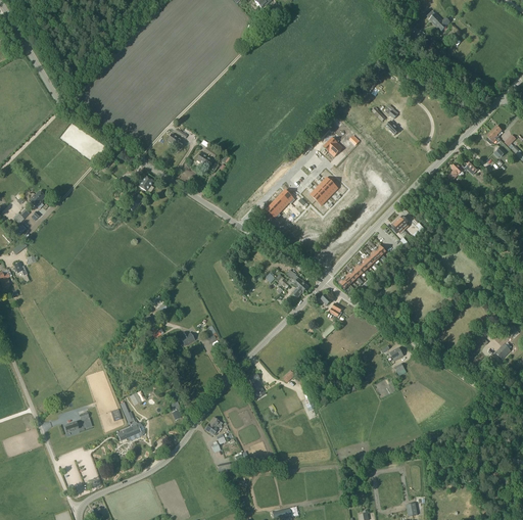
[(277,9),(272,13),(277,18),(282,14),(277,9)]
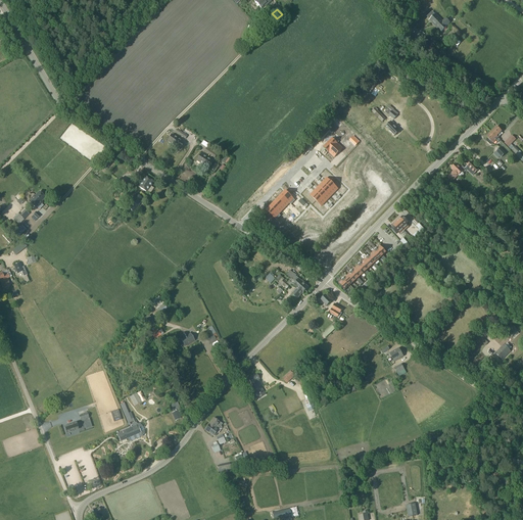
[(436,25),(442,19),(435,12),(430,16),(429,17),(430,18),(431,19),(432,21),(433,20),(436,25)]
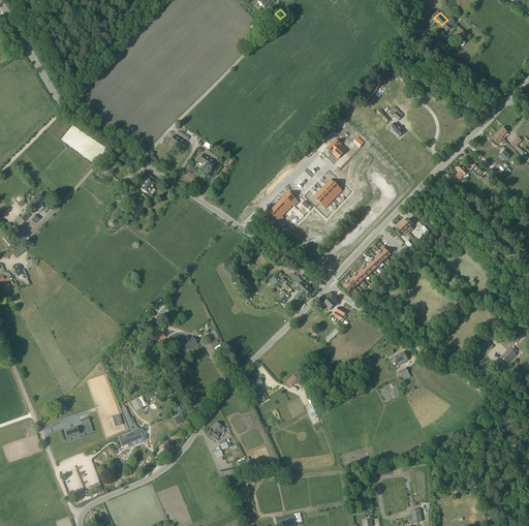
[(447,20),(441,25),(446,30),(456,20),(452,16),(447,20)]
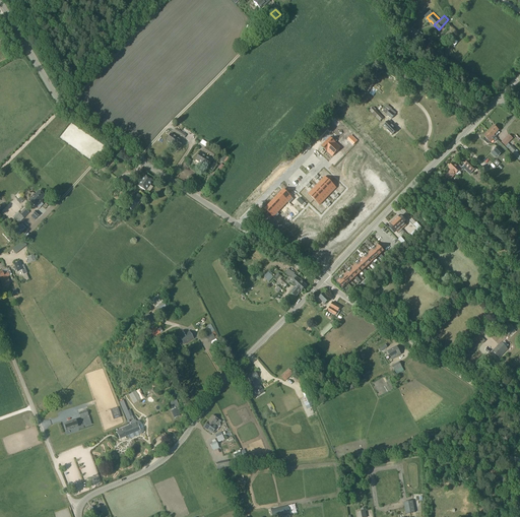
[(450,21),(447,23),(455,31),(457,28),(450,21)]
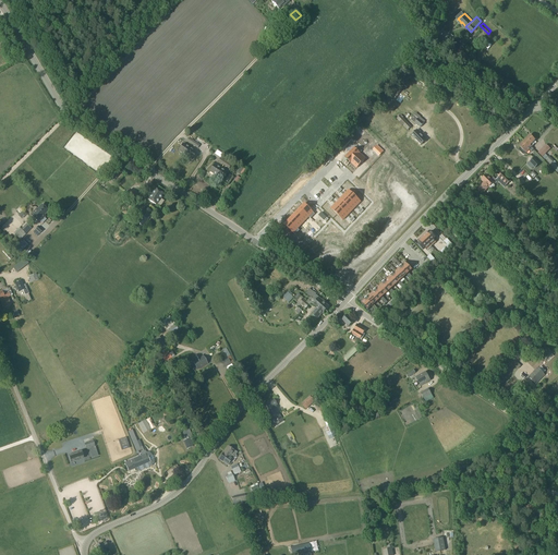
[(439,37),(434,34),(428,39),(435,44),(439,37)]
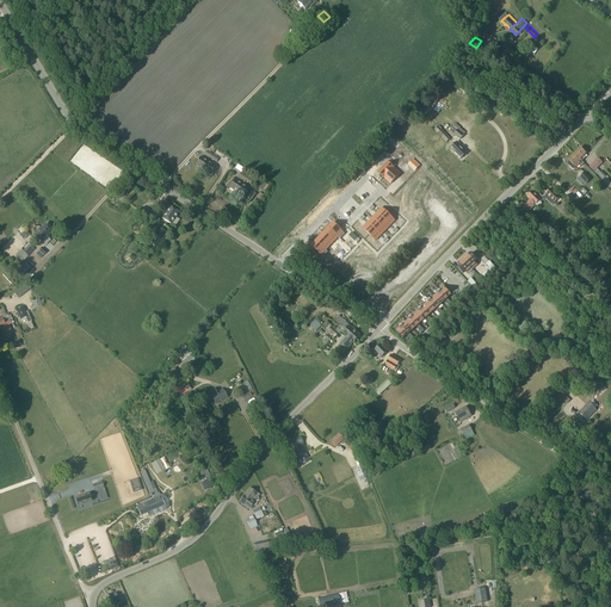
[(481,76),(485,72),(479,67),(475,73),(481,76)]
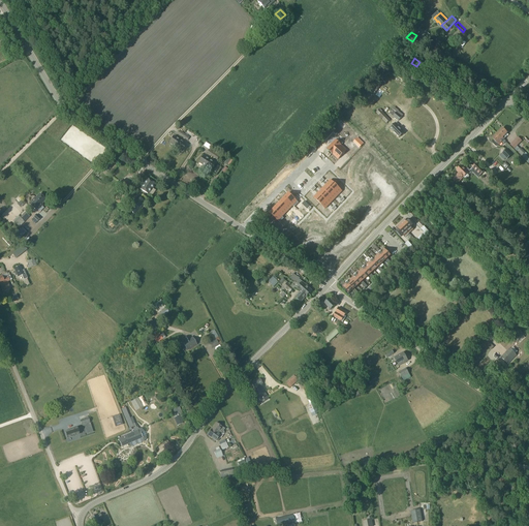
[(418,83),(415,88),(422,92),(425,87),(418,83)]
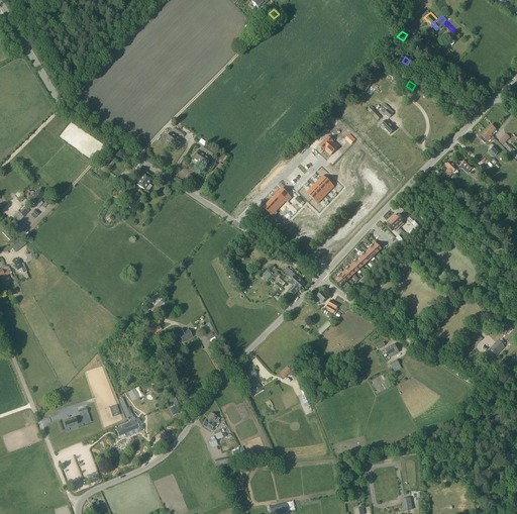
[(373,114),(373,113),(377,110),(371,104),(368,107),(371,110),(370,111),(373,114)]
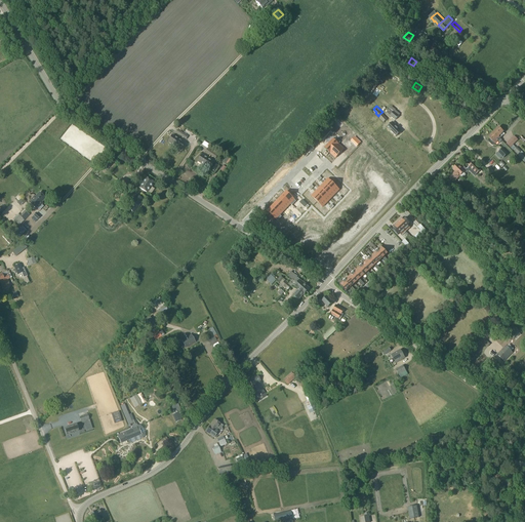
[(386,110),(390,113),(395,118),(399,113),(400,112),(395,108),(394,109),(390,106),(386,110)]
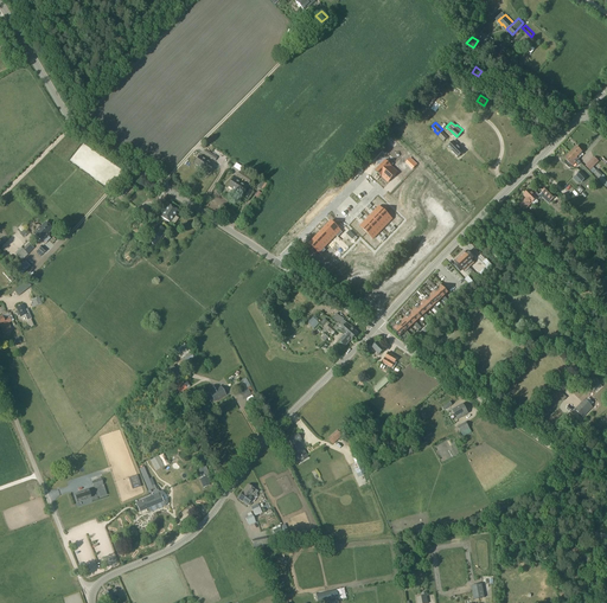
[(458,141),(457,142),(453,139),(447,145),(458,155),(464,149),(460,147),(461,145),(458,141)]
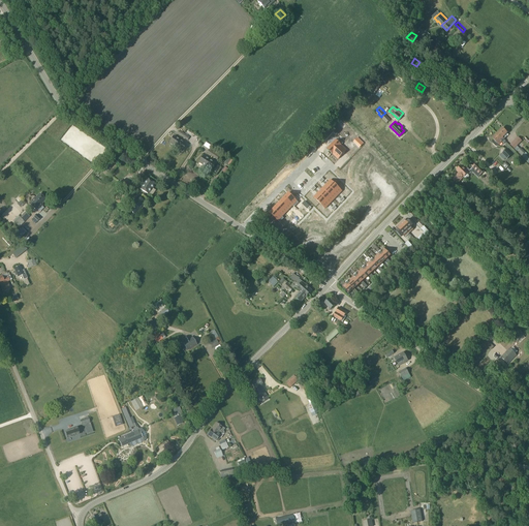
[(502,126),(496,131),(505,140),(506,138),(504,136),(506,134),(505,133),(507,131),(502,126)]
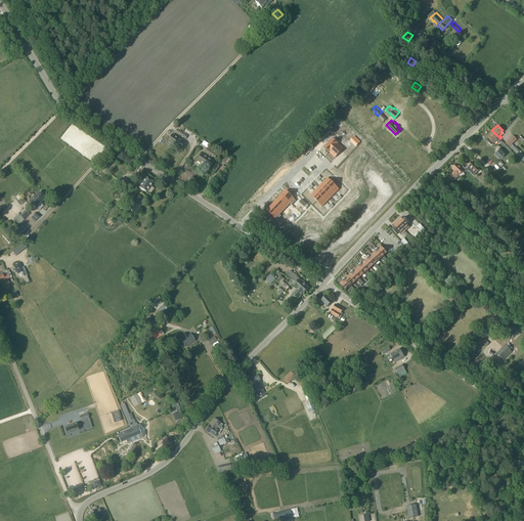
[(492,142),(497,137),(499,139),(500,138),(491,130),(487,135),(489,136),(487,138),(487,139),(491,142),(492,142)]
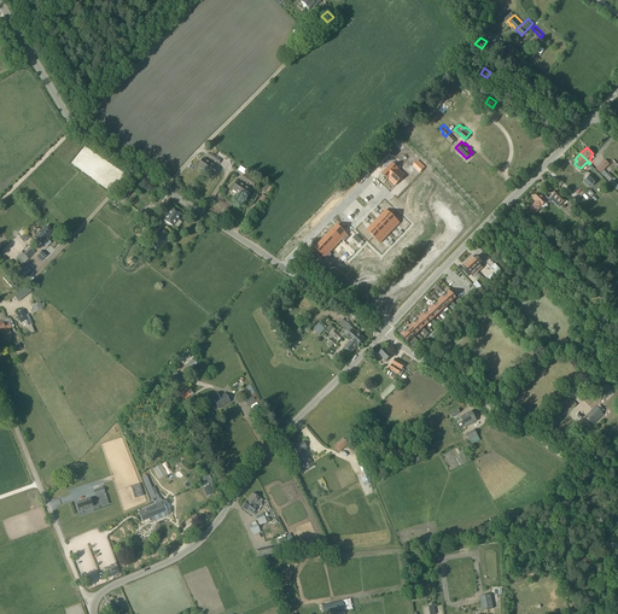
[(198,164),(205,169),(210,161),(203,157),(198,164)]
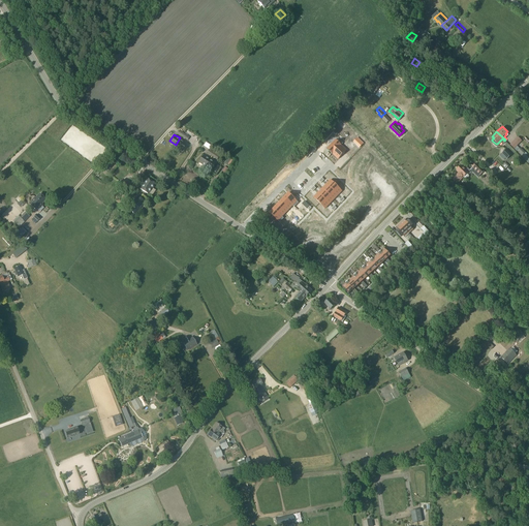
[(180,137),(176,145),(181,149),(186,142),(180,137)]
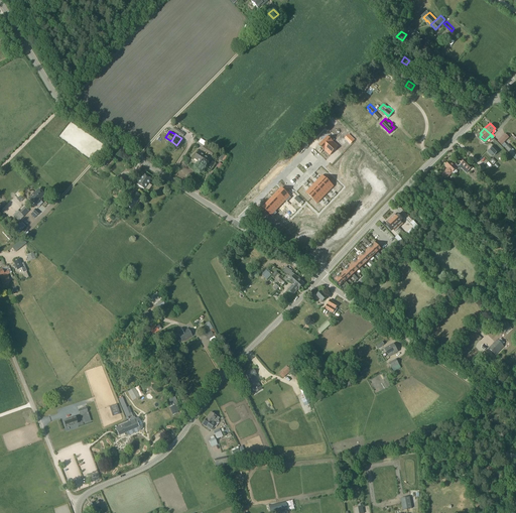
[(327,134),(319,142),(325,147),(333,139),(327,134)]
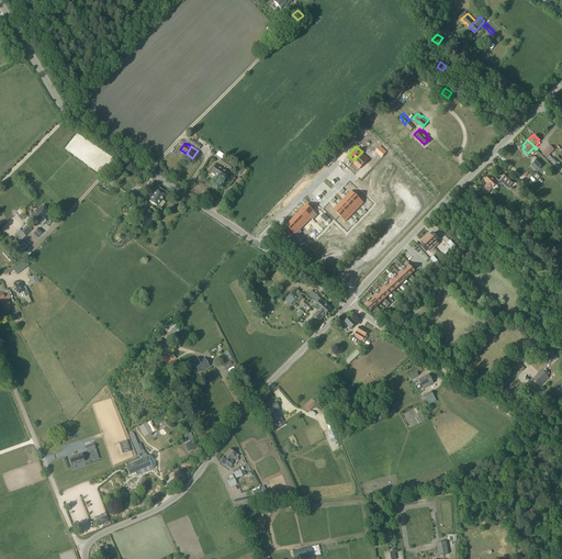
[(548,146),(541,152),(546,156),(552,149),(548,146)]
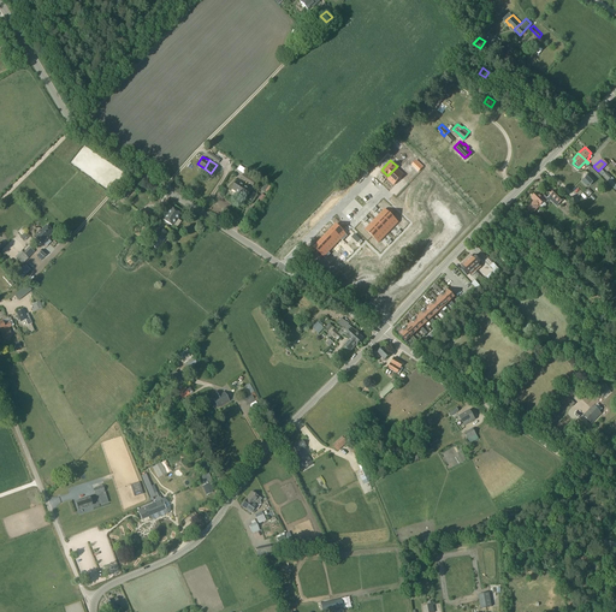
[(397,166),(388,176),(394,182),(403,172),(397,166)]
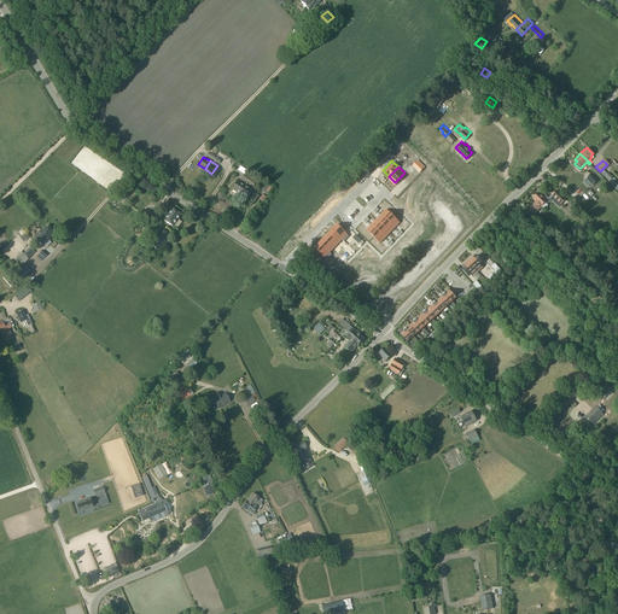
[(608,170),(605,174),(610,179),(610,180),(611,182),(614,179),(617,177),(614,175),(608,170)]
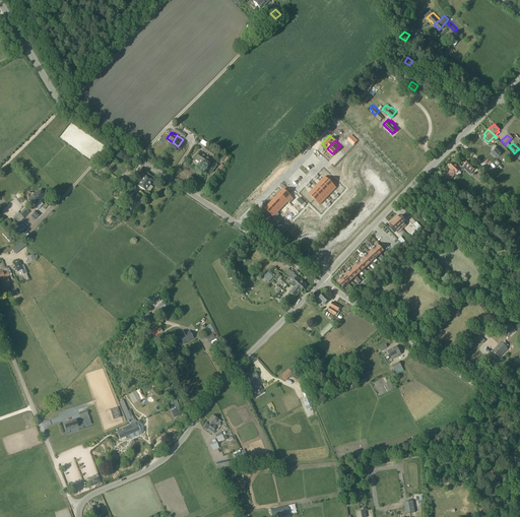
[(497,144),(493,149),(497,153),(498,154),(503,150),(497,144)]
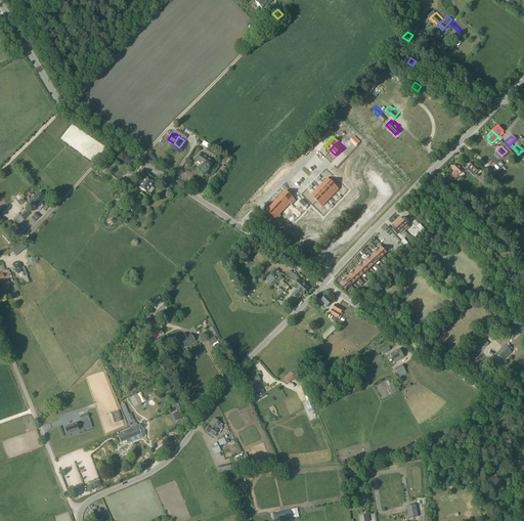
[(197,159),(203,163),(207,156),(201,152),(197,159)]
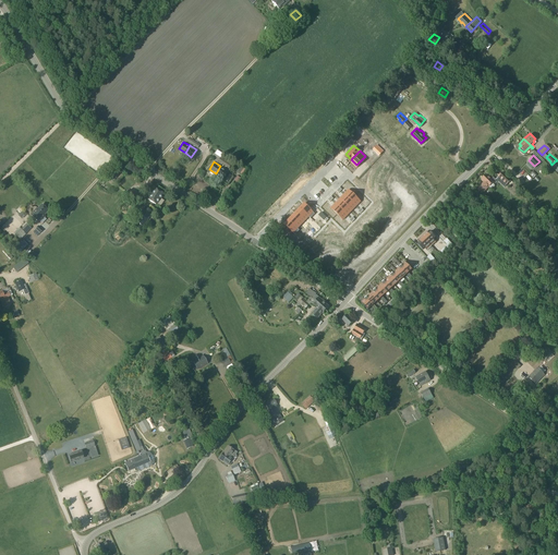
[(121,169),(114,163),(106,173),(113,179),(121,169)]
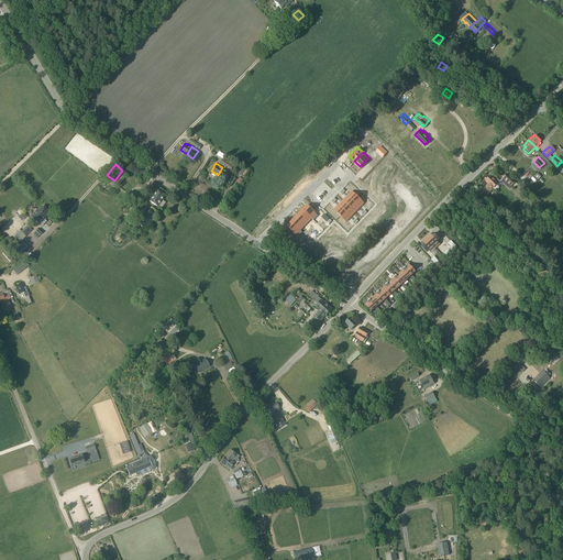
[(229,172),(222,167),(218,175),(224,179),(229,172)]
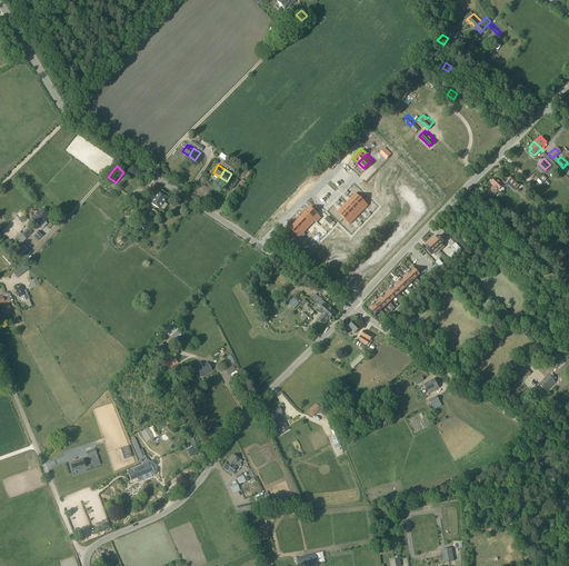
[(512,174),(508,178),(517,187),(519,186),(518,185),(521,181),(512,174)]
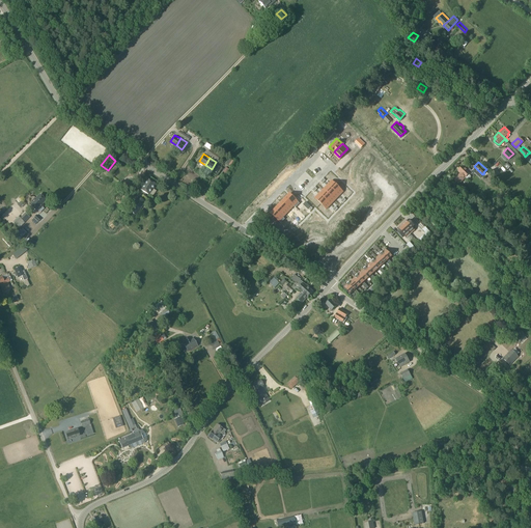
[(459,171),(455,175),(460,181),(466,175),(467,177),(469,177),(471,175),(471,174),(469,172),(470,171),(472,169),(467,164),(465,166),(463,164),(457,169),(459,171)]
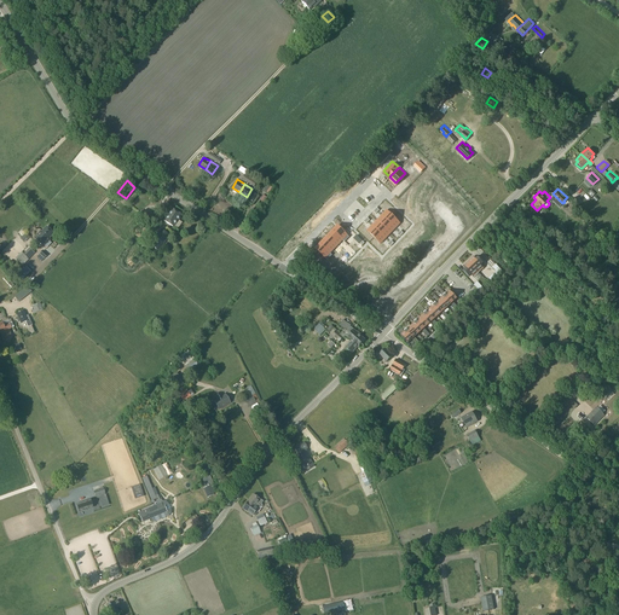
[(172,207),(165,218),(174,225),(181,213),(172,207)]
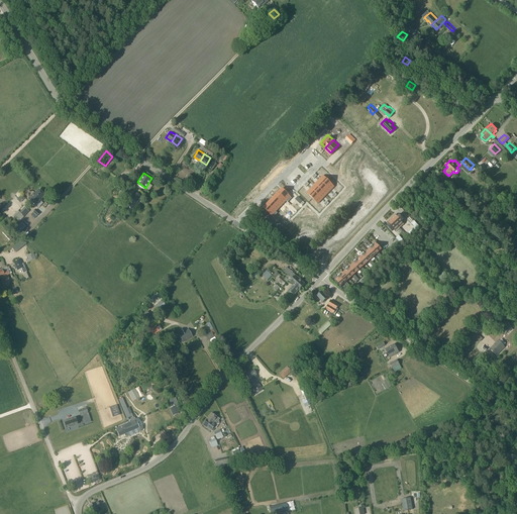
[(323,174),(319,178),(324,183),(328,179),(323,174)]
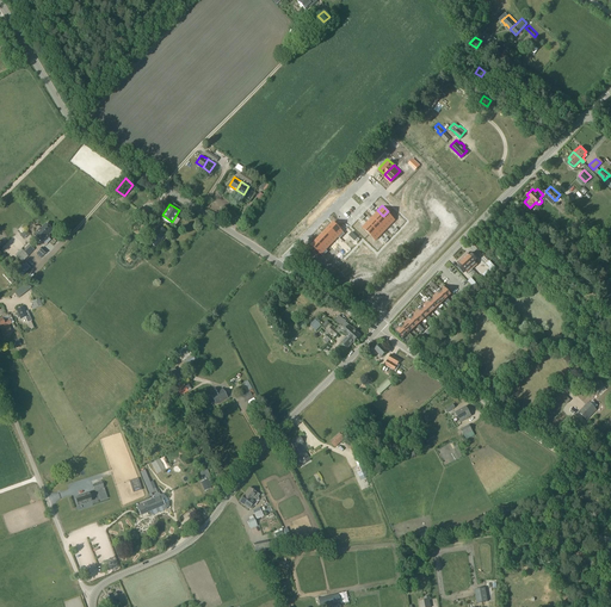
[(377,210),(372,215),(378,222),(383,216),(377,210)]
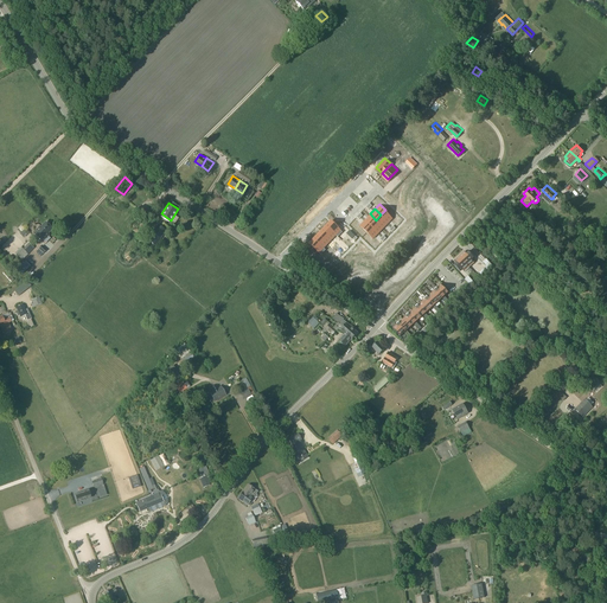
[(385,210),(381,215),(388,222),(393,216),(385,210)]
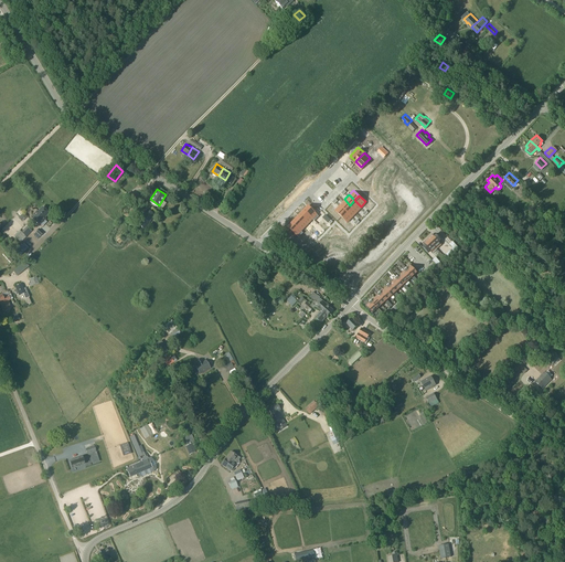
[(344,199),(340,204),(345,210),(350,205),(344,199)]
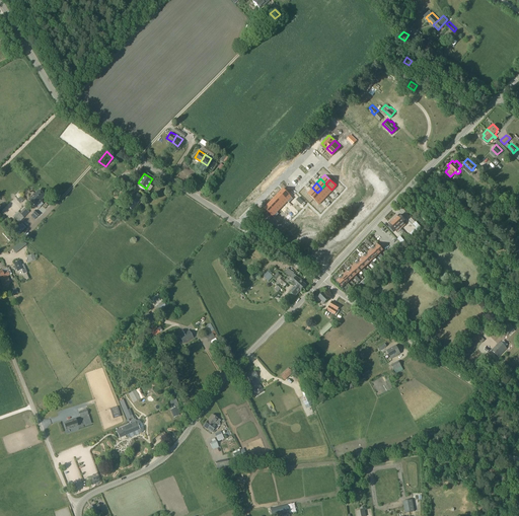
[(325,183),(321,189),(327,194),(331,190),(325,183)]
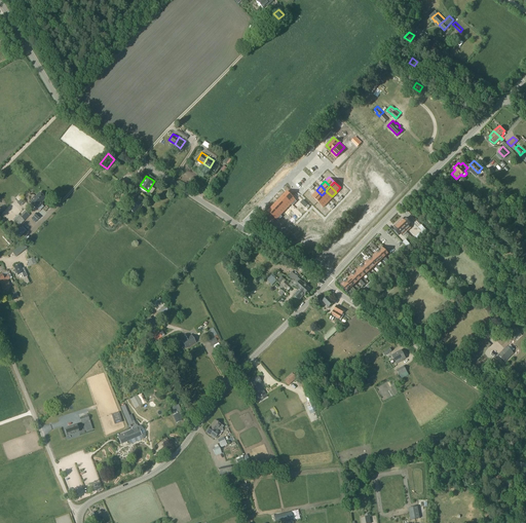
[(45,196),(39,190),(35,195),(36,195),(34,198),(32,196),(29,200),(37,208),(40,203),(39,202),(45,196)]
